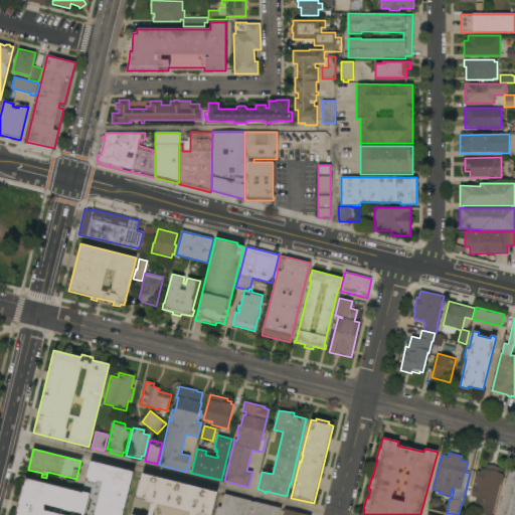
[(122,514),(15,514),(16,513),(15,512),(22,484),(23,485),(25,478),(90,493),(83,514),(93,514),(102,482),(97,481),(96,484),(88,481),(89,479),(86,478),(90,461),(133,472),(122,514)]
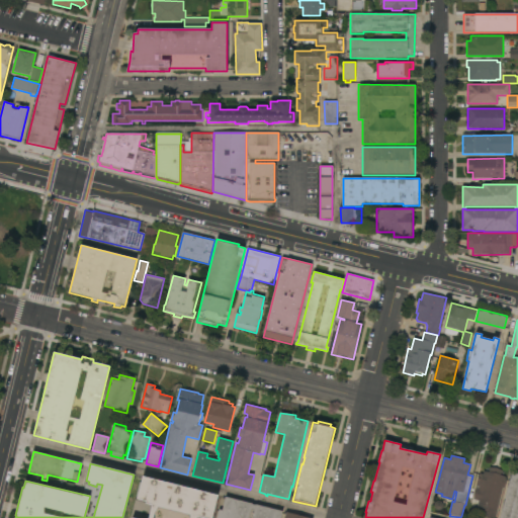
[(501,476),(507,477),(504,489),(502,488),(495,517),(490,517),(480,516),(482,508),(478,507),(479,501),(473,500),(480,473),(483,475),(484,471),(489,472),(490,467),(502,470),(501,476)]
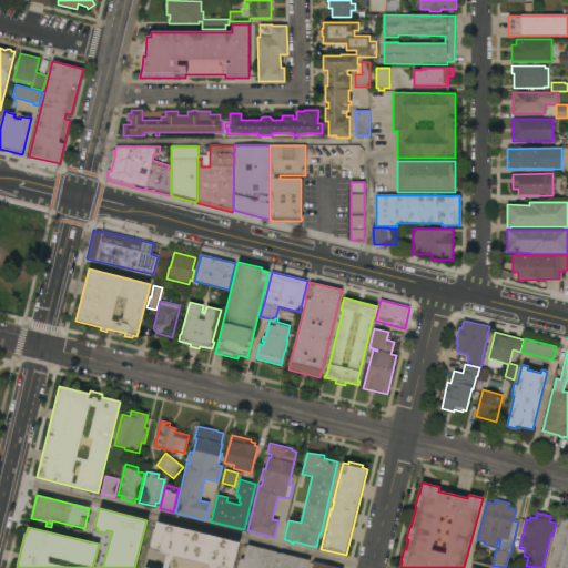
[(567,567),(547,567),(560,518),(567,519),(567,567)]
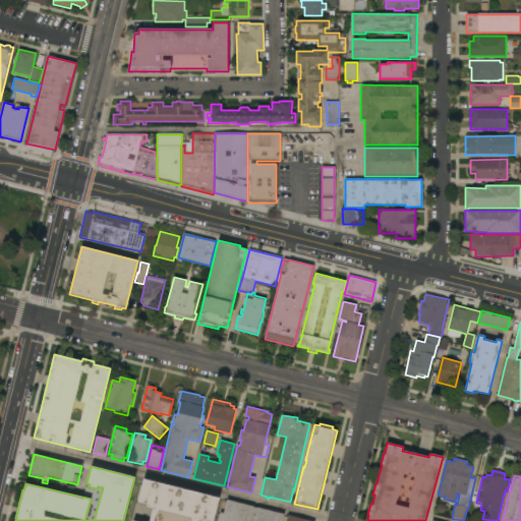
[(219,499),(213,520),(149,520),(152,509),(145,507),(146,505),(136,502),(140,485),(141,485),(143,479),(219,499)]
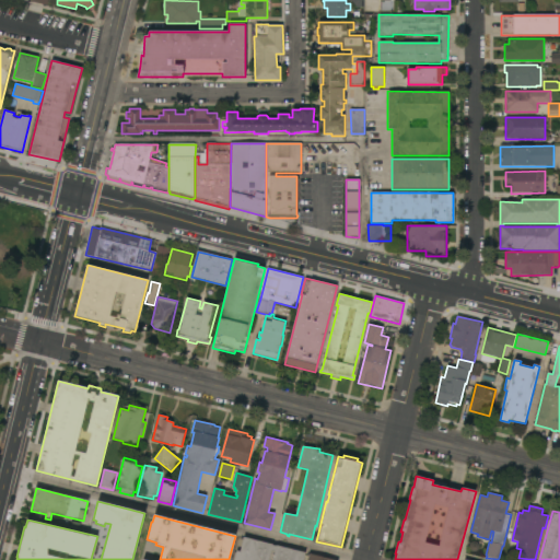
[(303,559),(272,559),(275,551),(271,551),(269,559),(234,559),(236,551),(240,552),(244,537),(273,545),(272,546),(277,546),(305,552),(303,559)]
